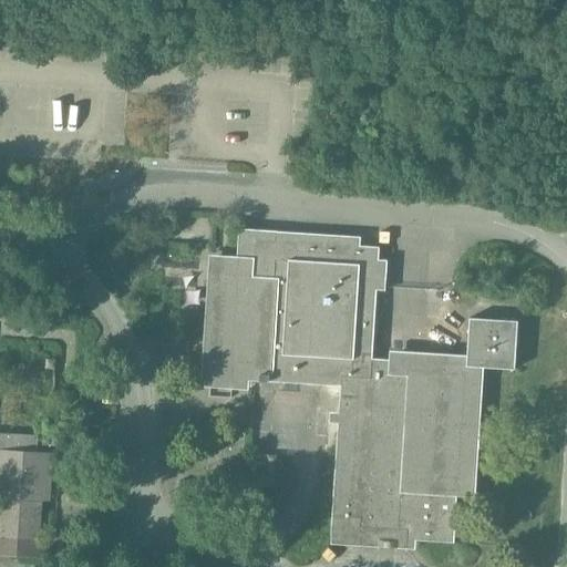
[(405,540),(406,540),(453,544),(456,497),(474,498),(483,369),(513,371),(517,322),(468,319),(466,366),(371,359),(377,278),(384,278),(385,261),(378,260),(378,248),(275,243),(275,233),(237,230),(236,249),(236,259),(240,259),(239,276),(216,275),(210,379),(340,388),(330,536),(379,539),(379,529),(406,532),(405,540)]
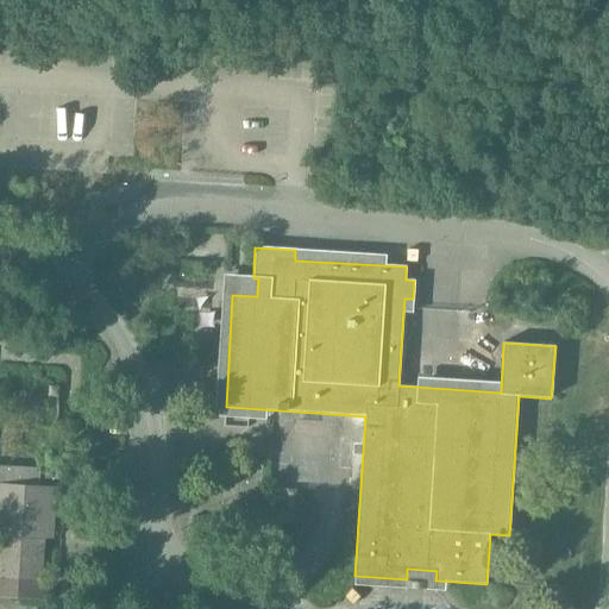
[(0,518),(1,518),(0,534),(0,595),(39,597),(41,578),(43,533),(49,533),(49,529),(49,520),(46,519),(48,508),(52,508),(54,488),(39,487),(39,479),(41,469),(4,466),(0,466),(0,518)]
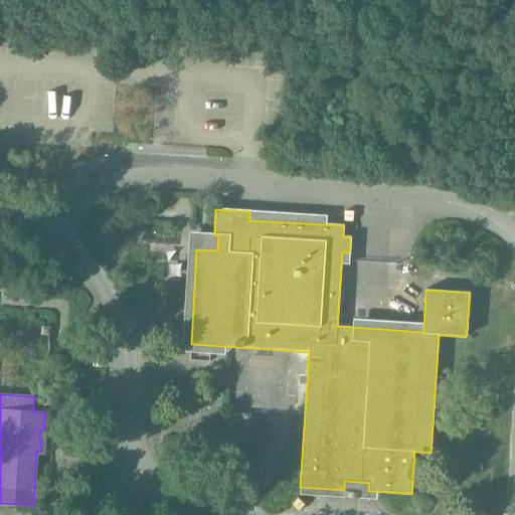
[(38,405),(55,406),(58,406),(58,398),(38,397),(38,405)]
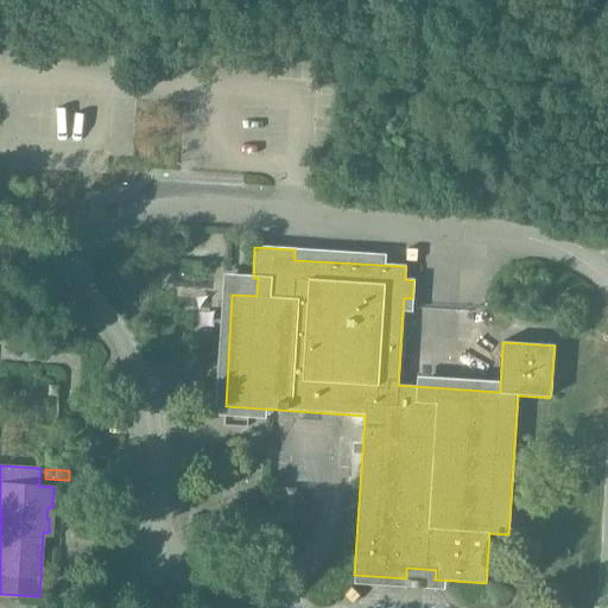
[(270,521),(293,523),(296,489),(272,488),(270,521)]
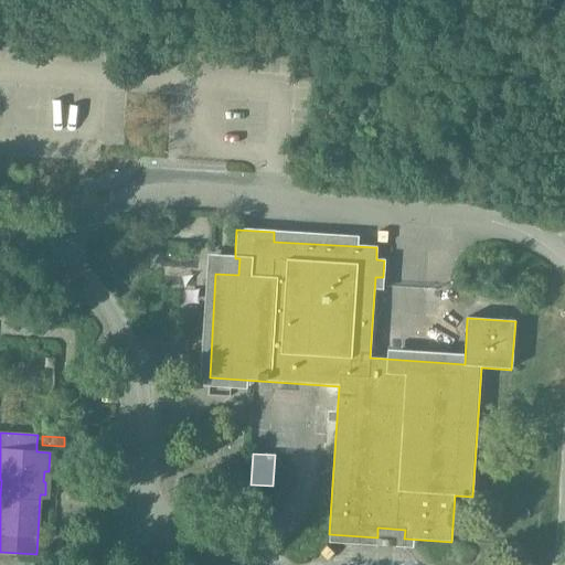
[(212,480),(222,480),(222,470),(212,470),(212,480)]
